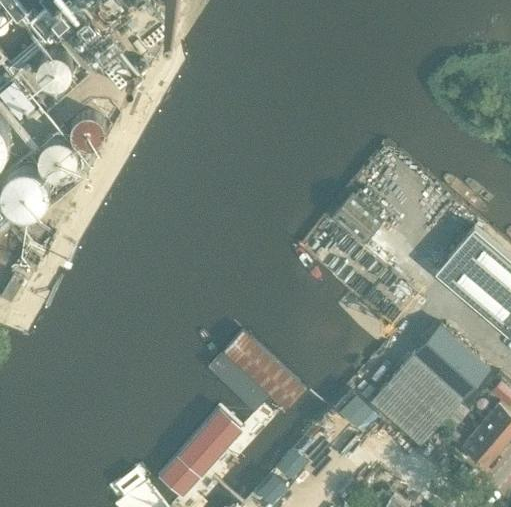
[(3,0),(5,1),(6,3),(16,16),(26,8),(19,0),(3,0)]
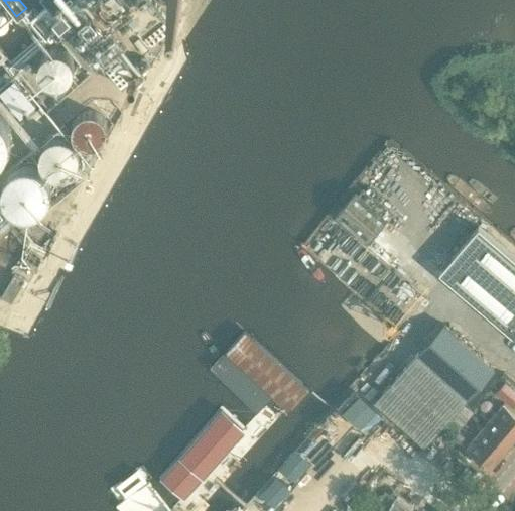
[(110,11),(123,0),(44,0),(120,91),(153,65),(152,64),(173,29),(149,0),(137,0),(115,18),(110,11)]
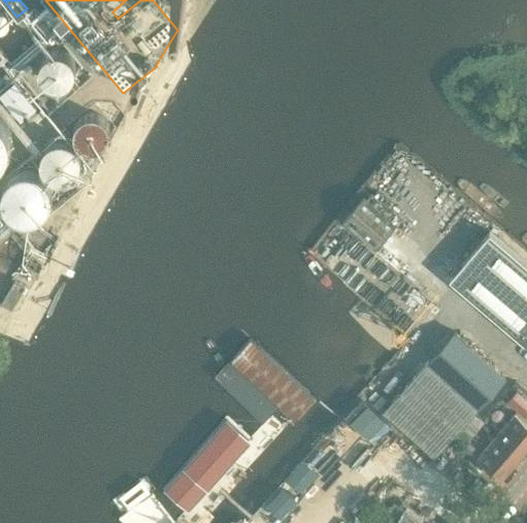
[(174,9),(176,10),(179,10),(182,9),(183,8),(184,7),(185,6),(186,5),(187,3),(187,2),(187,1),(186,0),(168,0),(168,1),(168,2),(169,3),(169,4),(170,5),(170,6),(172,8),(174,9)]
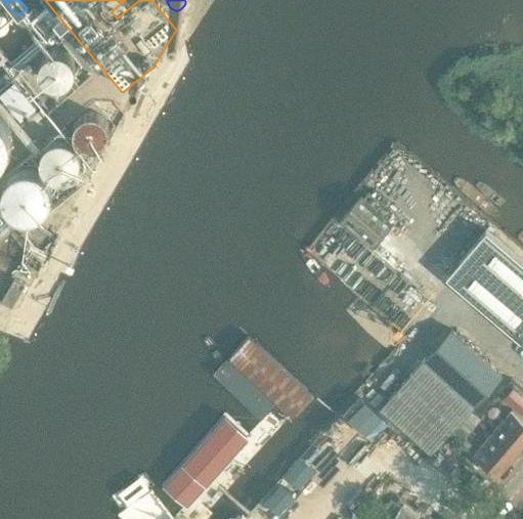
[(0,38),(3,37),(6,35),(8,32),(9,29),(9,26),(8,22),(6,19),(3,17),(0,16),(0,38)]
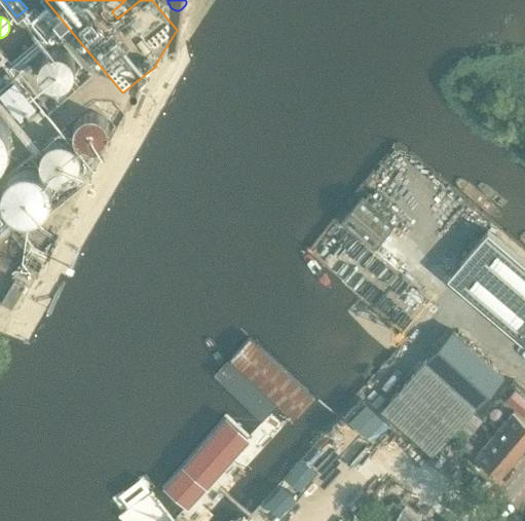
[(78,76),(79,70),(78,65),(75,59),(71,54),(66,51),(60,50),(53,51),(48,54),(44,59),(41,64),(40,70),(40,76),(43,81),(47,85),(52,88),(59,89),(65,88),(71,86),(75,82),(78,76)]
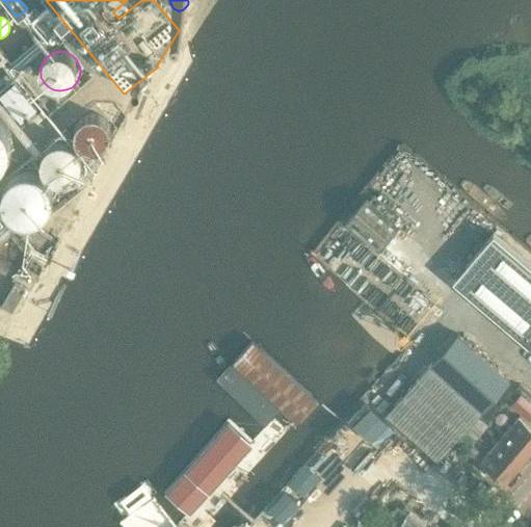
[(9,142),(9,137),(9,133),(7,127),(5,123),(2,117),(0,115),(0,159),(1,158),(4,154),(7,149),(9,142)]
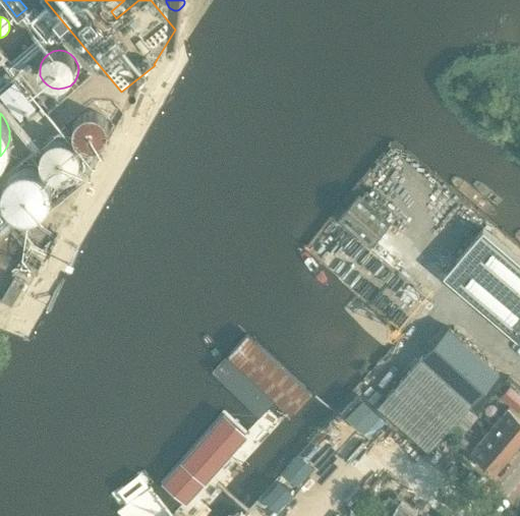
[(100,117),(94,115),(89,115),(82,117),(78,120),(75,124),(73,130),(73,135),(75,141),(79,146),(84,149),(91,151),(97,150),(102,147),(106,142),(109,136),(109,130),(107,124),(104,120),(100,117)]
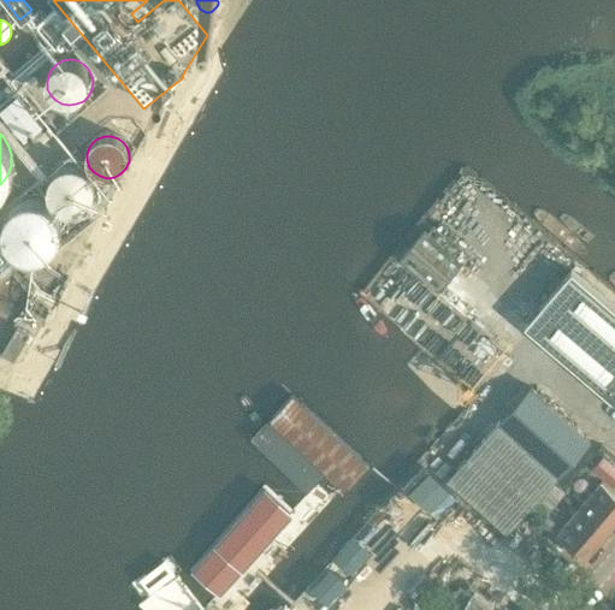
[(98,194),(98,187),(95,181),(92,175),(87,170),(80,167),(74,166),(66,167),(60,170),(55,175),(51,179),(49,187),(48,193),(51,200),(53,206),(58,211),(64,213),(70,215),(76,215),(83,213),(88,211),(93,206),(96,200),(98,194)]
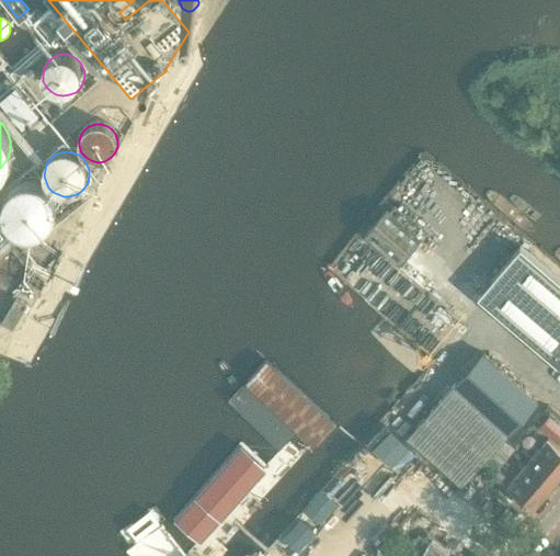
[(58,214),(58,208),(57,203),(55,197),(52,192),(47,189),(42,185),(36,183),(31,182),(24,183),(19,185),(13,189),(10,192),(6,197),(3,203),(3,208),(3,215),(4,220),(7,225),(10,229),(14,233),(19,236),(23,237),(29,238),(34,238),(38,237),(44,235),(48,231),(52,228),(55,224),(57,219),(58,214)]
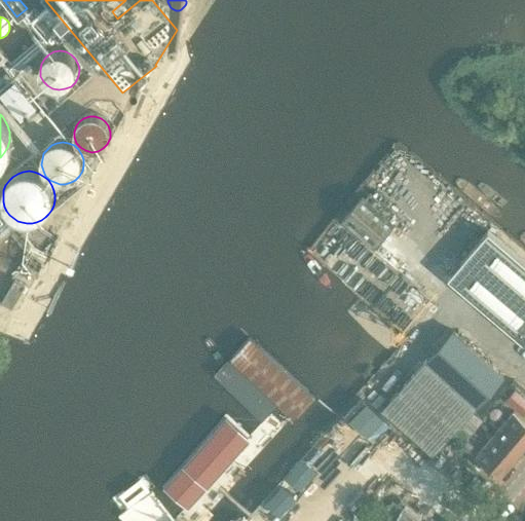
[(341,226),(373,253),(394,229),(362,201),(341,226)]
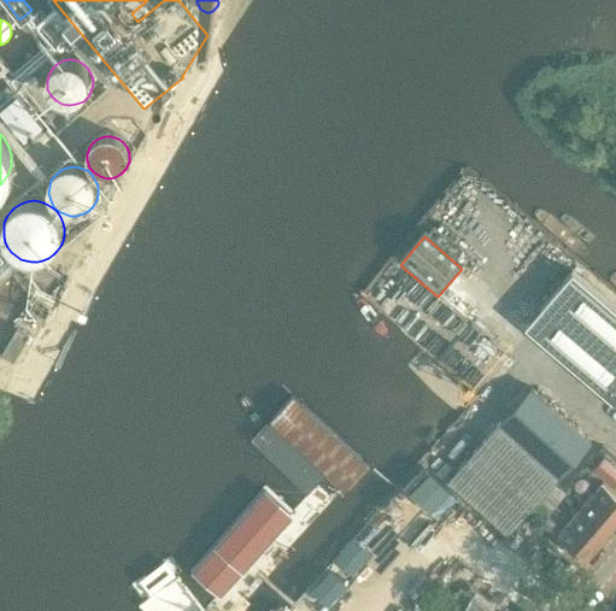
[(524,330),(615,410),(615,313),(572,276),(524,330)]
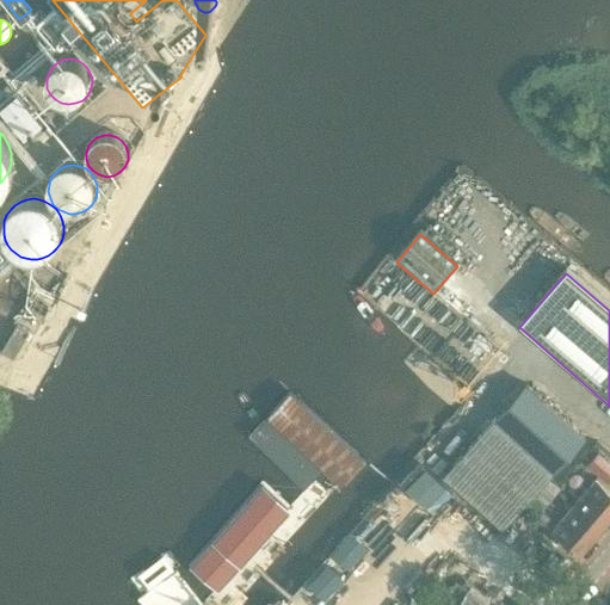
[(10,284),(5,284),(0,286),(0,314),(5,315),(11,316),(16,314),(20,312),(23,307),(25,302),(25,297),(23,291),(19,288),(14,285),(10,284)]
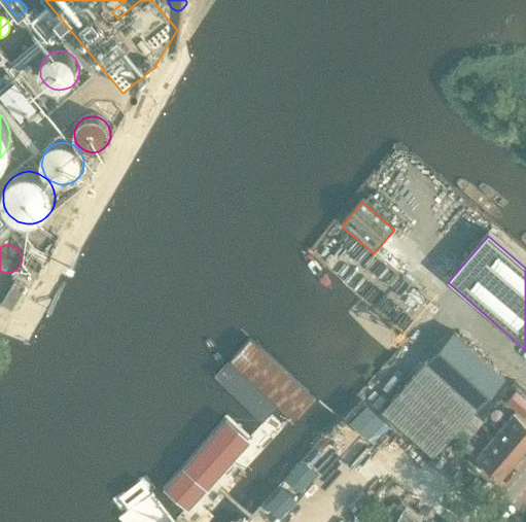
[(10,313),(24,290),(13,284),(0,307),(10,313)]
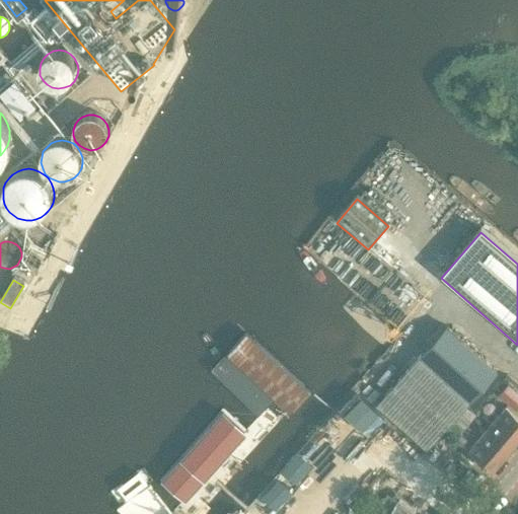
[(445,331),(376,408),(426,453),(445,432),(455,441),(474,418),(465,410),(496,376),(445,331)]
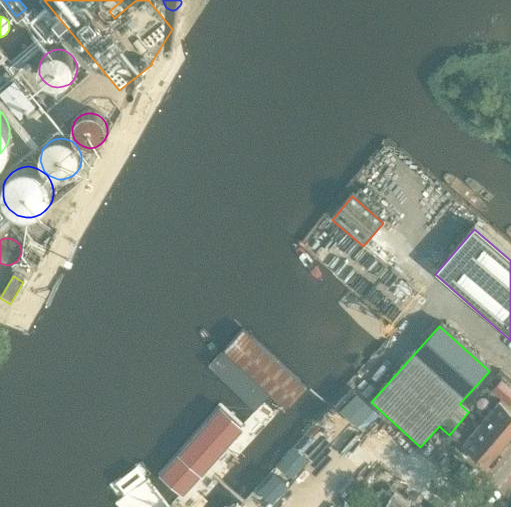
[(243,332),(224,352),(288,413),(307,393),(243,332)]
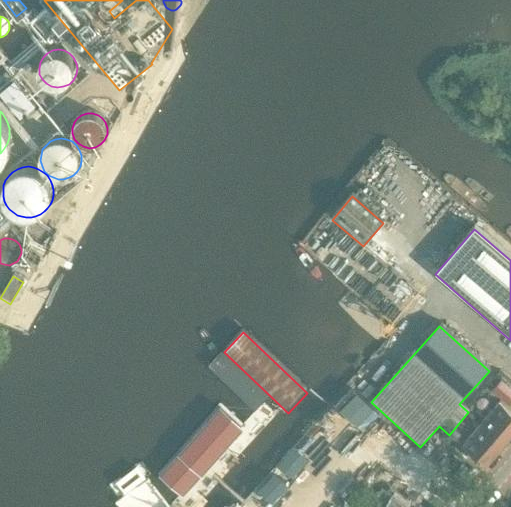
[(510,415),(499,405),(480,427),(503,448),(510,438),(510,415)]
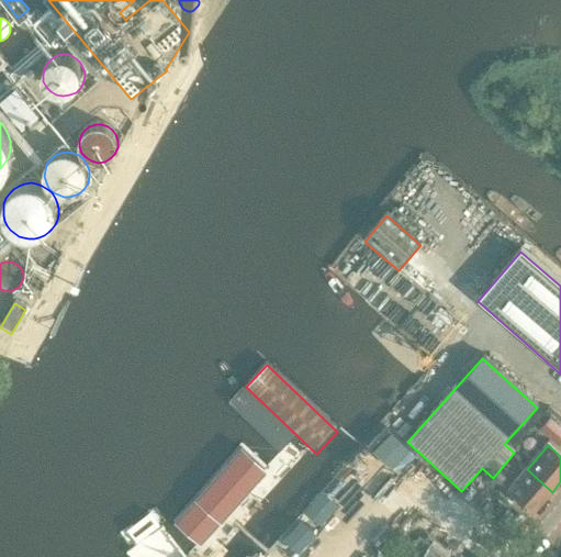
[(552,492),(527,469),(505,494),(531,516),(552,492)]
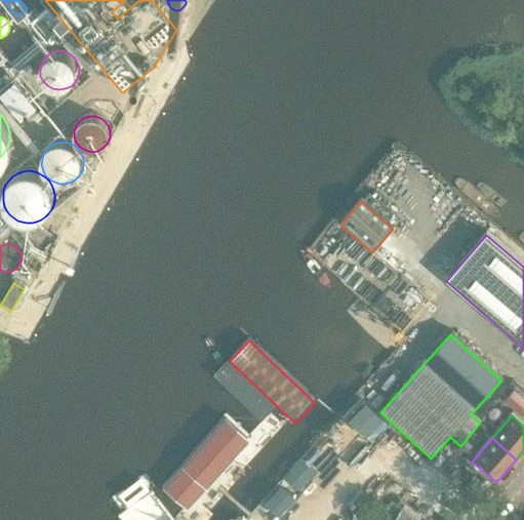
[(390,505),(379,519),(408,519),(400,513),(390,505)]
